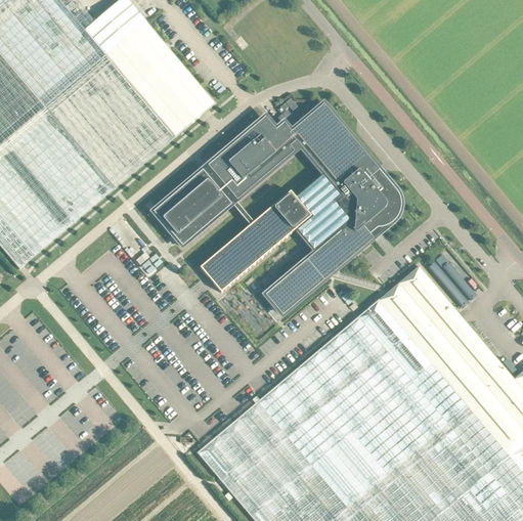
[(0,0),(0,245),(18,267),(214,101),(144,19),(129,0),(119,0),(93,20),(83,28),(80,24),(89,15),(76,0),(0,0)]
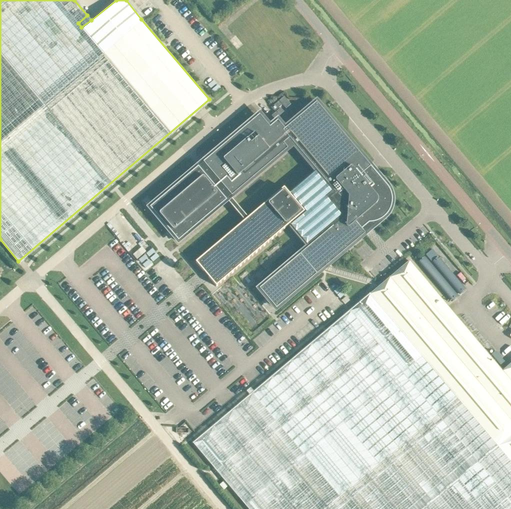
[(235,47),(241,41),(234,32),(227,38),(235,47)]
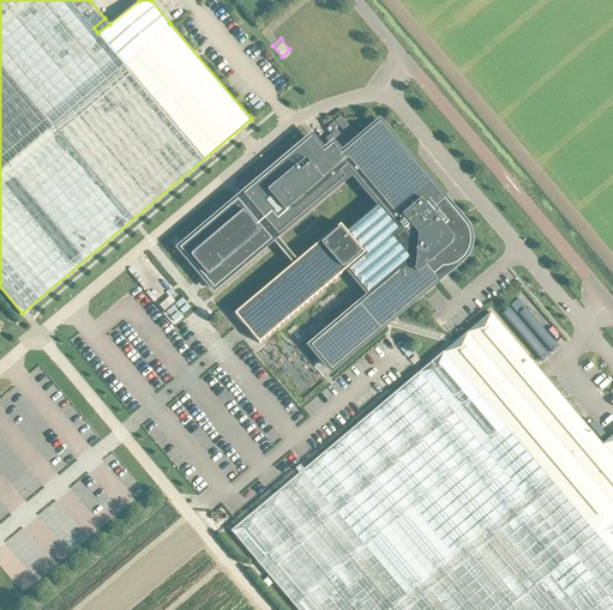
[(340,113),(334,118),(337,122),(342,127),(348,122),(340,113)]
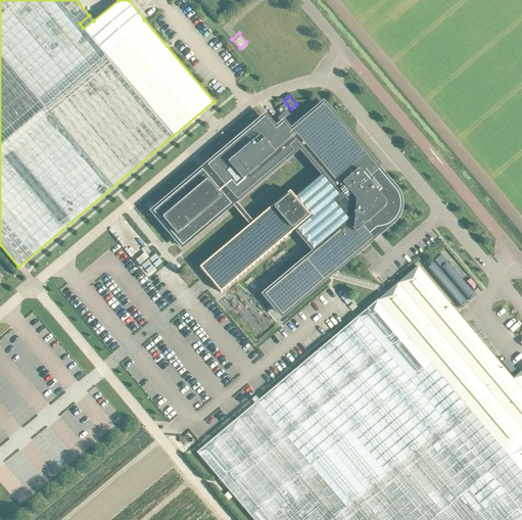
[(284,100),(276,107),(279,111),(287,104),(284,100)]
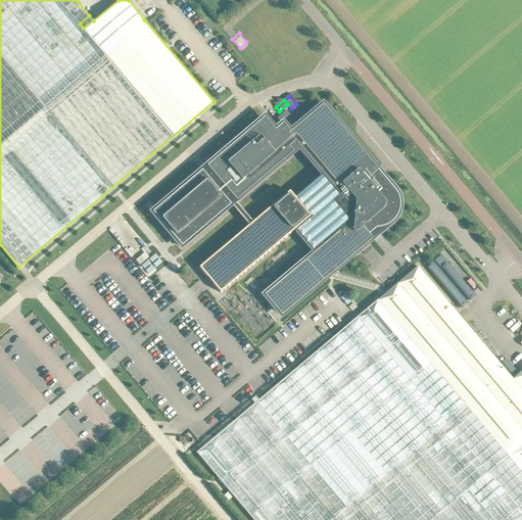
[(181,244),(230,202),(227,198),(231,195),(232,194),(233,196),(238,196),(290,151),(291,147),(288,144),(294,139),(322,172),(294,195),(289,189),(198,266),(220,290),(293,228),(313,251),(307,255),(306,261),(302,260),(266,291),(266,295),(279,311),(283,312),(320,280),(321,276),(325,276),(370,238),(370,234),(368,232),(370,231),(372,232),(374,231),(375,230),(374,228),(376,226),(377,226),(379,226),(380,226),(384,225),(386,224),(389,223),(392,220),(394,218),(395,216),(397,213),(397,211),(398,209),(399,206),(399,202),(399,199),(398,195),(397,193),(396,190),(394,187),(381,172),(377,175),(374,172),(375,170),(376,166),(324,105),(320,104),(290,130),(284,124),(280,123),(275,128),(266,117),(262,117),(208,161),(208,166),(214,172),(208,176),(201,168),(151,209),(181,244)]
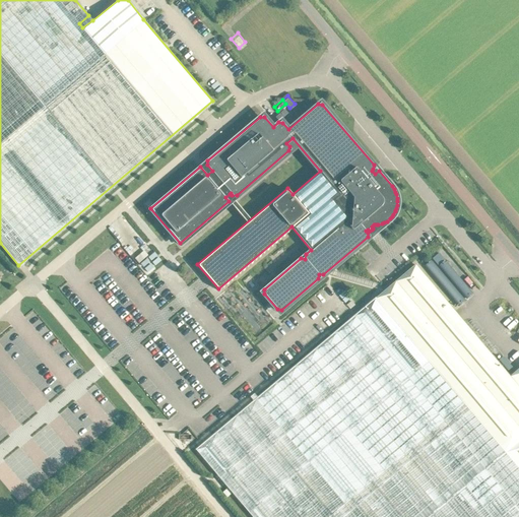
[(277,119),(286,111),(283,108),(274,115),(277,119)]
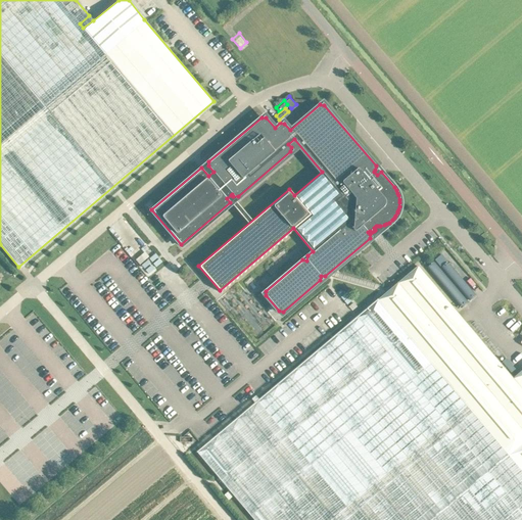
[(436,220),(427,227),(433,233),(442,226),(436,220)]
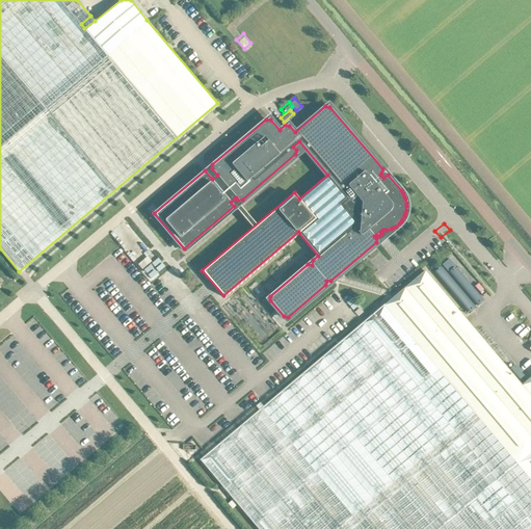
[(460,266),(467,262),(469,266),(476,261),(458,237),(446,246),(460,266)]
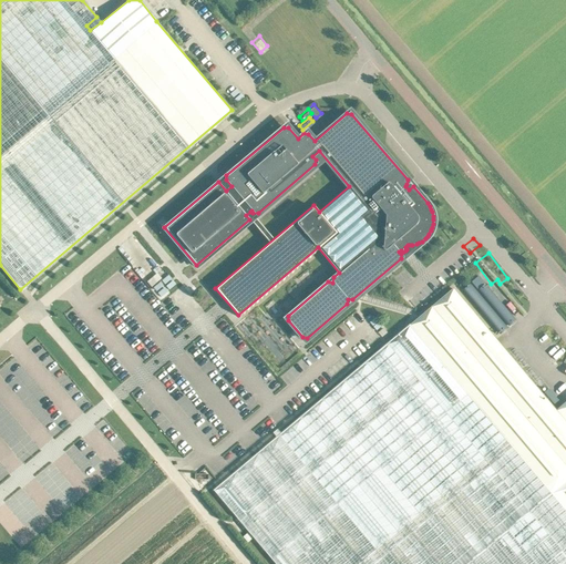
[(156,270),(152,275),(155,280),(161,276),(156,270)]
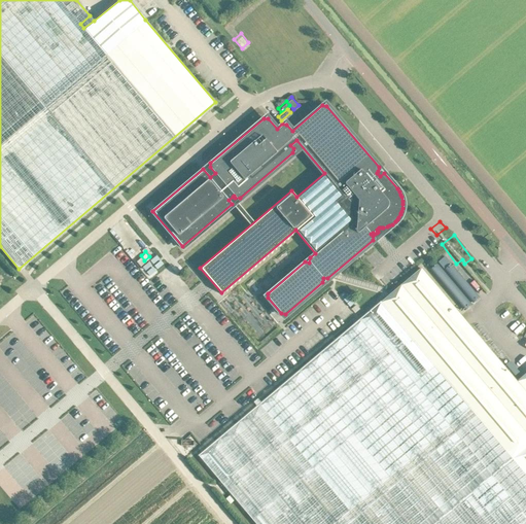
[(450,260),(444,254),(436,259),(443,267),(450,260)]
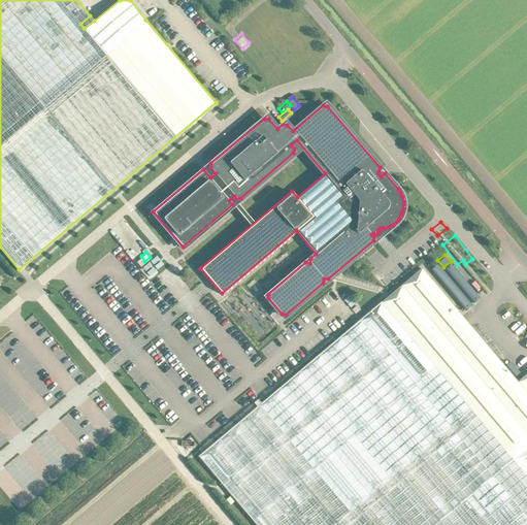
[(141,256),(136,260),(140,265),(144,261),(141,256)]
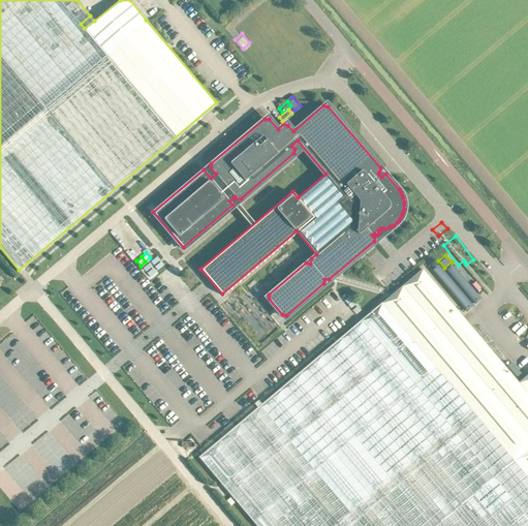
[(460,270),(469,276),(473,271),(464,264),(460,270)]
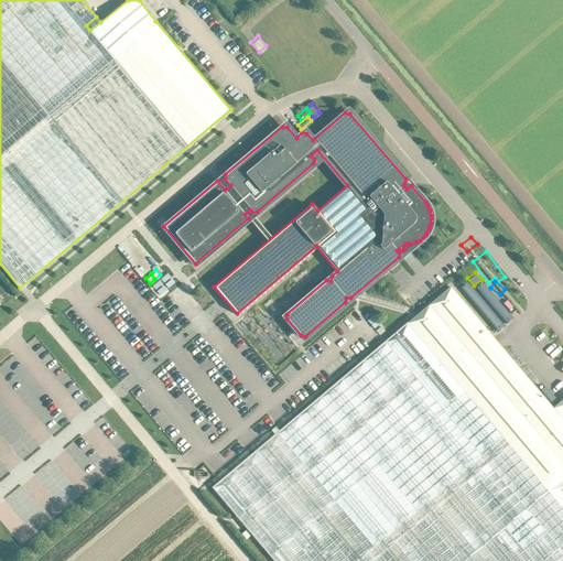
[(562,560),(562,396),(552,406),(450,284),(212,486),(274,560),(562,560)]
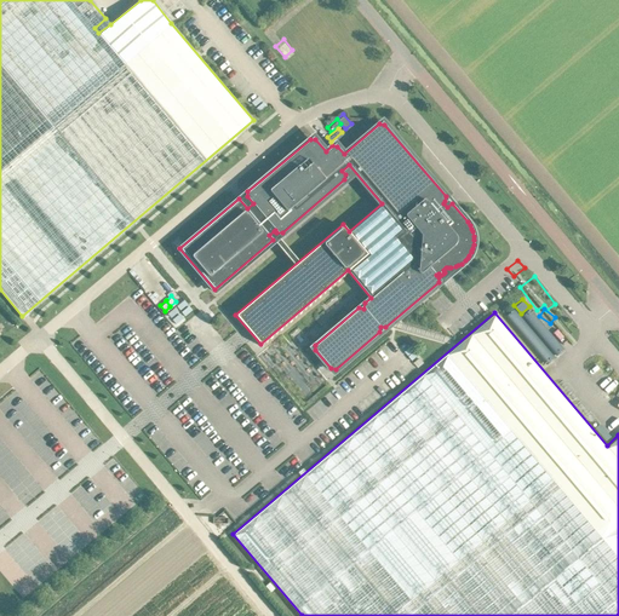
[(370,366),(373,360),(366,355),(362,361),(370,366)]
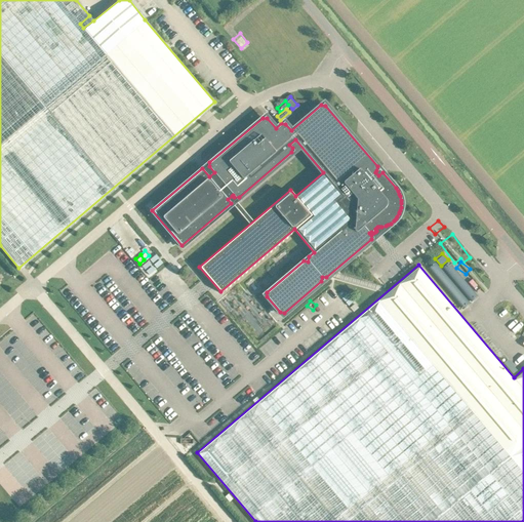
[(502,361),(512,372),(516,368),(507,358),(502,361)]
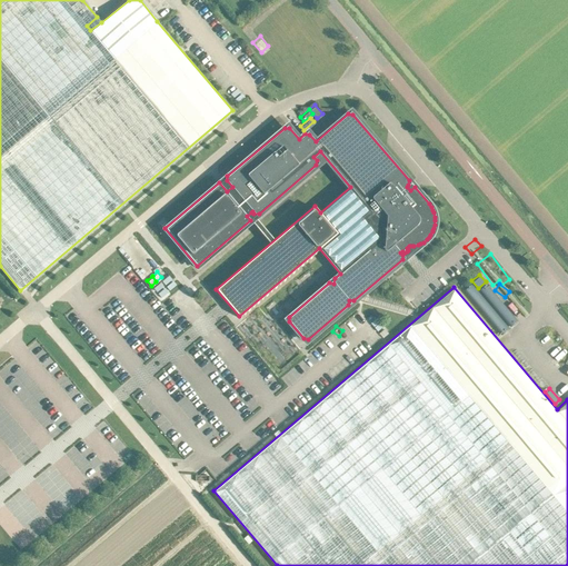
[(57,435),(76,453),(86,472),(95,479),(103,475),(108,469),(105,464),(90,450),(78,429),(68,419),(59,425),(53,430),(57,435)]
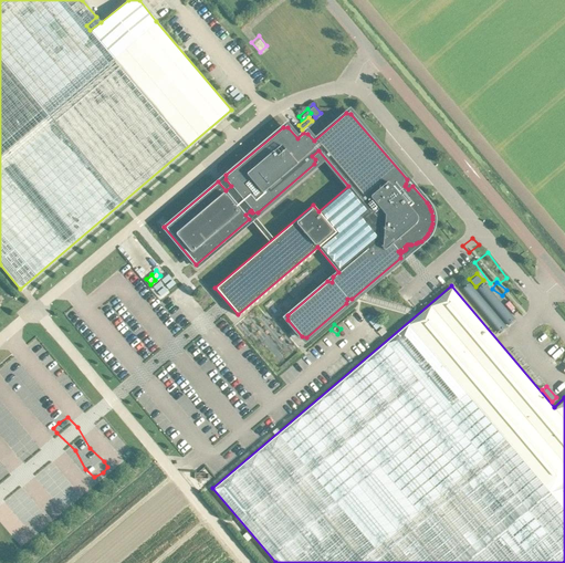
[(33,447),(80,490),(87,480),(63,458),(66,455),(44,435),(33,447)]
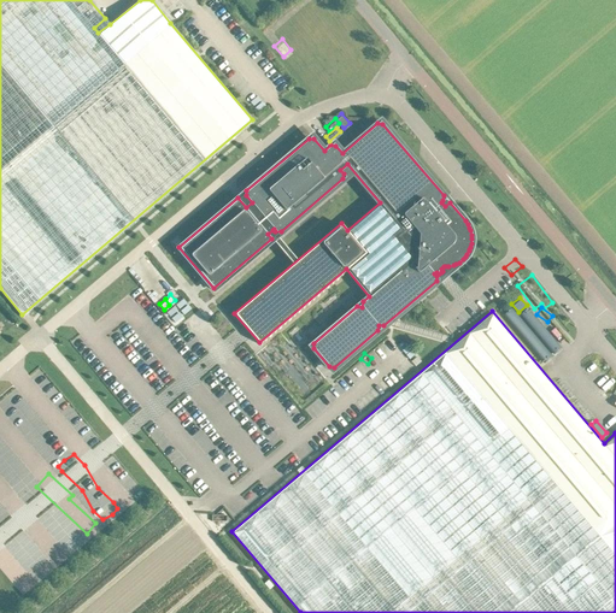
[(35,487),(19,497),(60,554),(75,543),(35,487)]
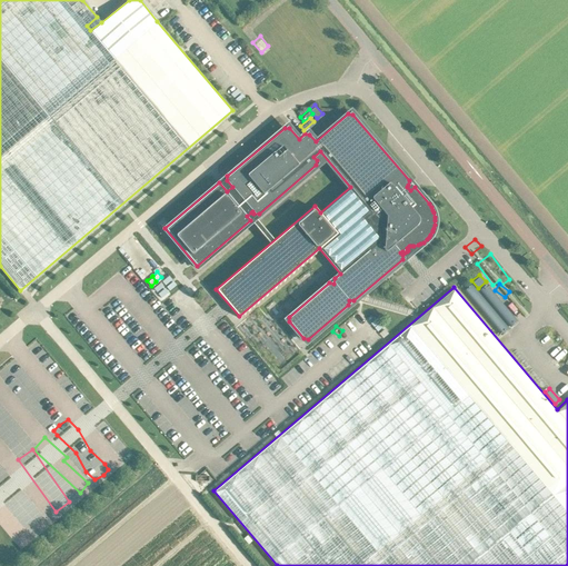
[(40,525),(51,516),(10,466),(0,475),(0,477),(40,525)]
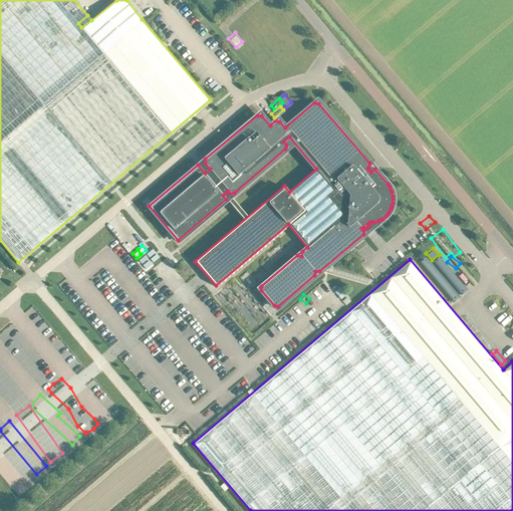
[(21,487),(29,481),(0,442),(0,455),(2,454),(5,458),(6,457),(14,468),(10,472),(14,478),(21,487)]
